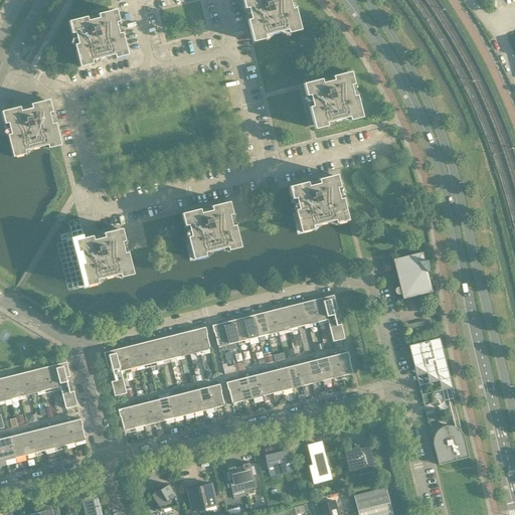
[(241,0),(244,9),(247,8),(250,19),(246,20),(252,42),(265,39),(265,36),(287,30),(288,34),(301,30),(295,8),(292,9),(289,0),(241,0)]
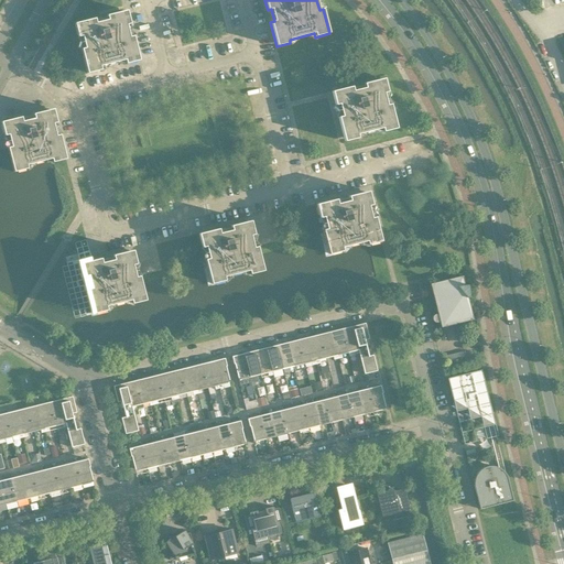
[(95,19),(78,23),(75,23),(78,38),(82,36),(85,49),(80,50),(87,74),(101,71),(100,66),(125,61),(126,64),(139,61),(133,36),(130,38),(127,25),(130,24),(127,10),(107,15),(108,20),(96,23),(95,19)]
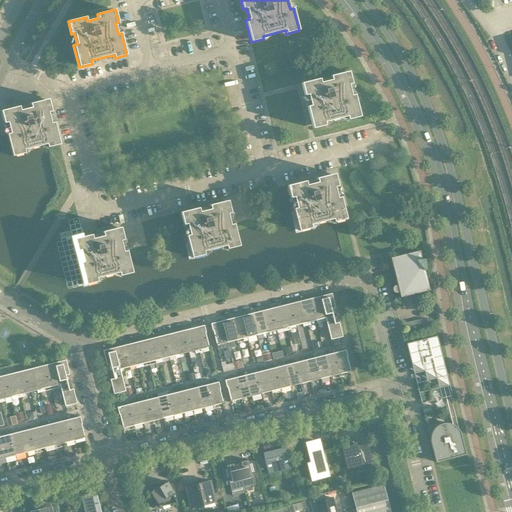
[(330,76),(331,80),(320,83),(319,79),(301,83),(304,96),(307,95),(310,106),(307,106),(312,129),(325,125),(324,122),(346,117),(347,120),(360,117),(354,95),(351,95),(348,85),(351,84),(348,71),(330,76)]
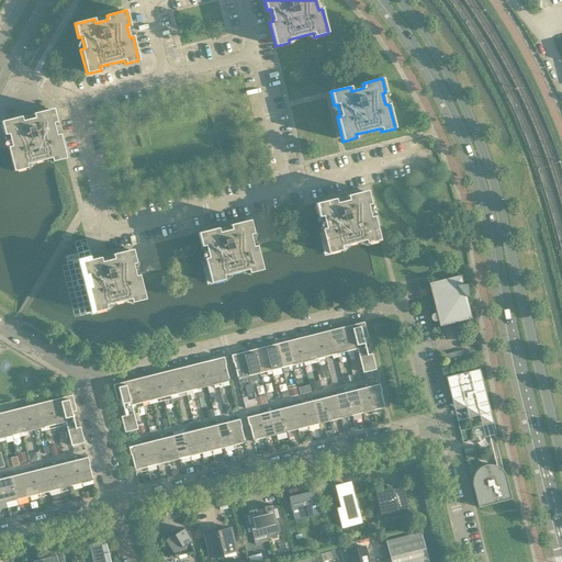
[(66,158),(59,134),(56,135),(53,123),(57,123),(53,109),(33,113),(34,119),(22,121),(21,116),(1,122),(4,135),(8,134),(11,146),(8,147),(13,171),(27,168),(26,165),(51,158),(52,161),(66,158)]
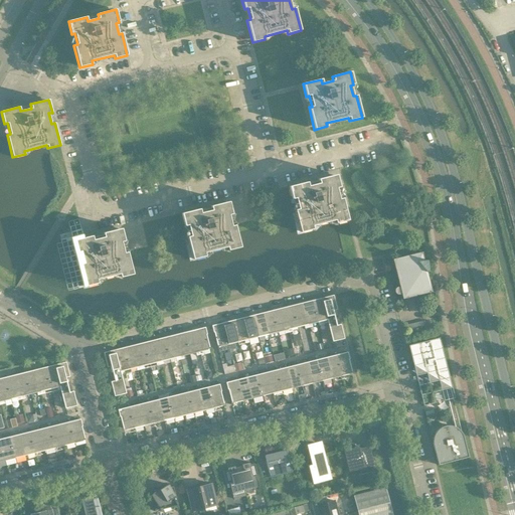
[(307,182),(292,186),(289,186),(292,199),(295,198),(298,209),(294,210),(300,232),(313,229),(312,225),(334,220),(335,223),(348,220),(342,198),(339,199),(336,188),(339,187),(336,175),(318,179),(319,183),(308,186),(307,182)]
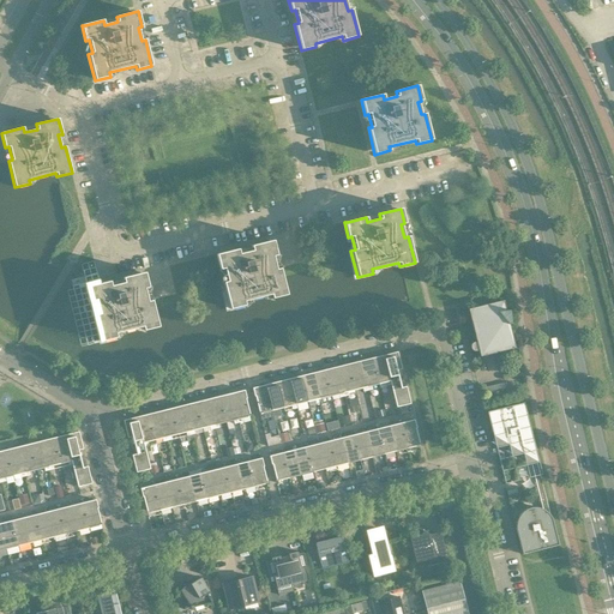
[(238,250),(220,253),(216,254),(220,270),(223,269),(227,282),(223,283),(229,309),(245,306),(244,301),(271,295),(271,299),(287,295),(280,269),(276,269),(272,257),(277,256),(272,240),(251,246),(252,251),(239,254),(238,250)]
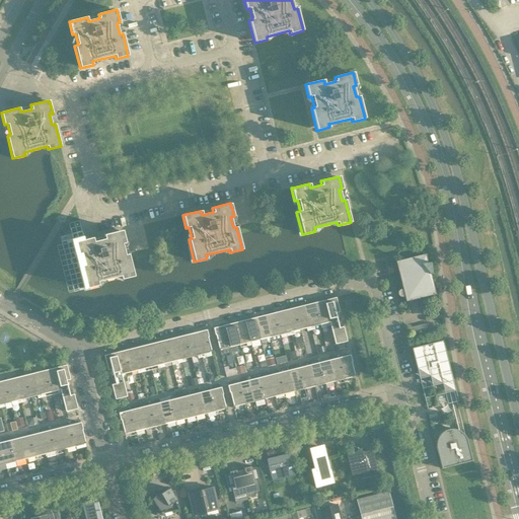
[(93,237),(78,241),(74,242),(77,255),(81,254),(83,265),(80,266),(85,289),(98,285),(98,282),(121,276),(121,280),(134,276),(129,253),(125,254),(123,243),(126,243),(123,230),(103,235),(104,239),(94,241),(93,237)]
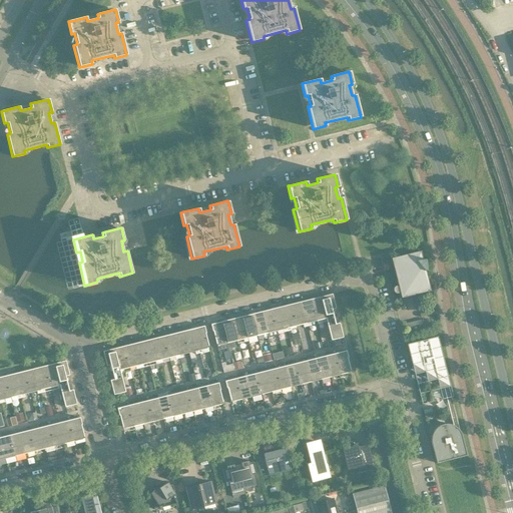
[(391,259),(398,286),(396,286),(396,287),(395,287),(394,287),(394,288),(393,289),(393,290),(393,291),(394,292),(394,293),(395,293),(396,294),(397,294),(400,294),(401,298),(410,296),(430,291),(425,272),(427,271),(426,260),(423,260),(421,251),(391,259)]
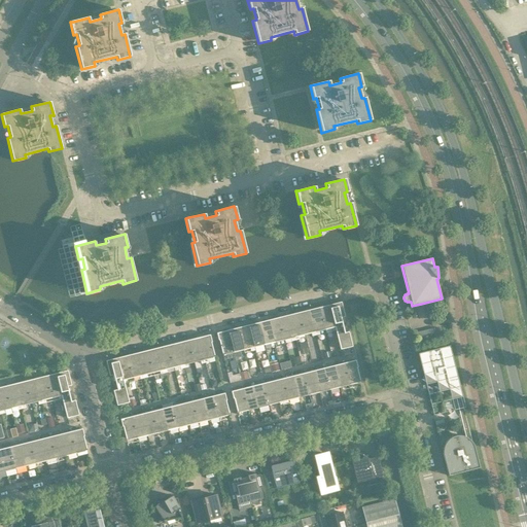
[(341,303),(329,305),(336,327),(343,325),(341,318),(344,317),(341,303)]
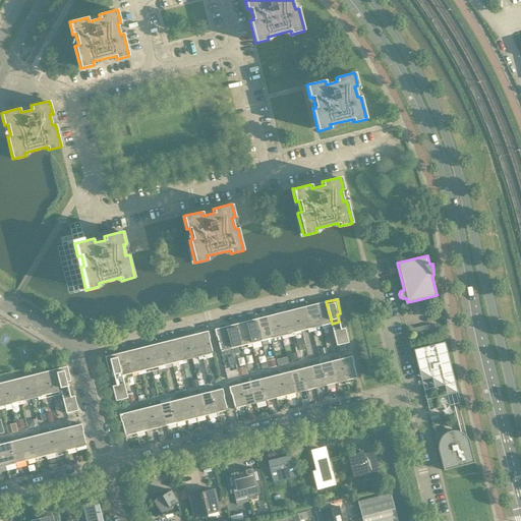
[(326,301),(320,303),(315,304),(322,326),(328,324),(329,328),(332,327),(332,324),(326,301)]
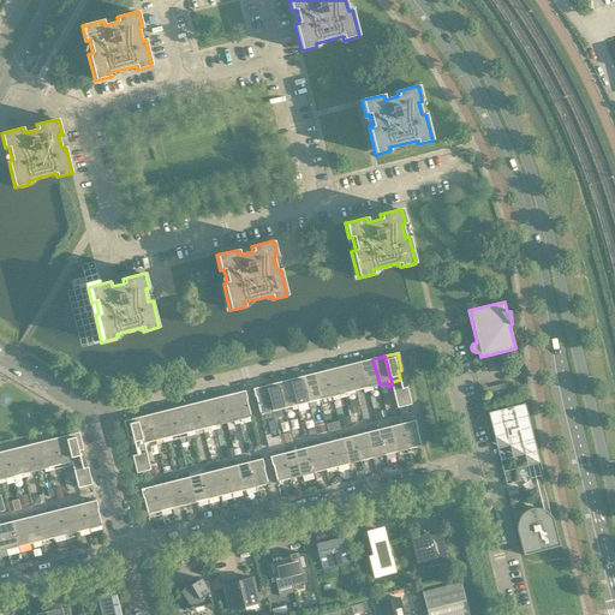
[(380,384),(372,359),(360,362),(369,392),(372,390),(371,386),(380,384)]
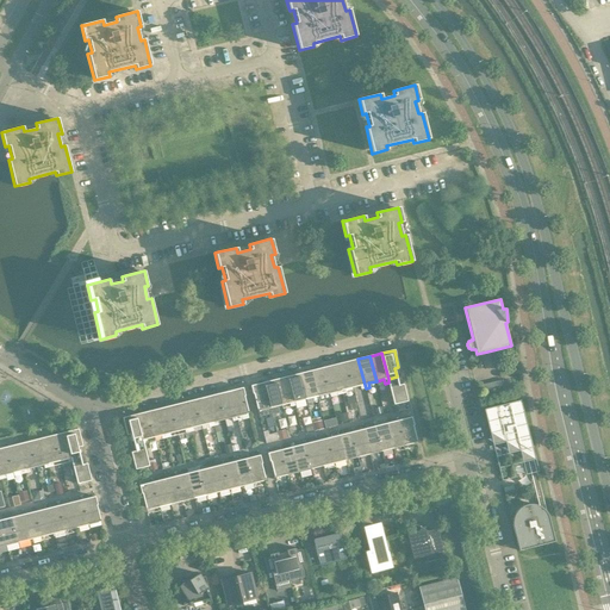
[(358,359),(350,361),(346,362),(353,387),(360,385),(361,390),(366,388),(358,359)]
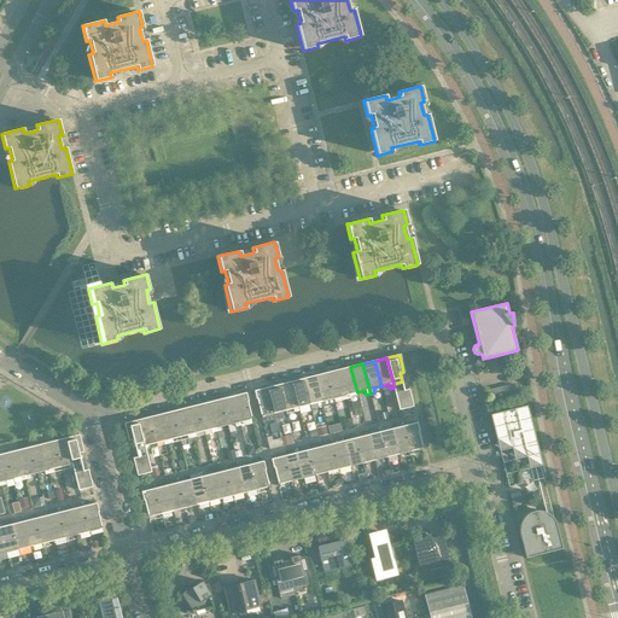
[(350,367),(347,367),(339,369),(347,400),(350,398),(350,394),(357,392),(350,367)]
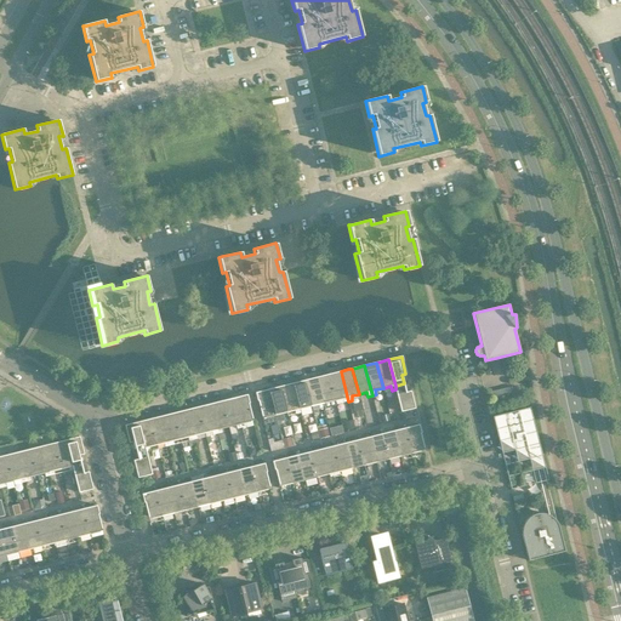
[(341,371),(332,374),(329,375),(330,379),(335,400),(342,398),(343,403),(348,402),(341,371)]
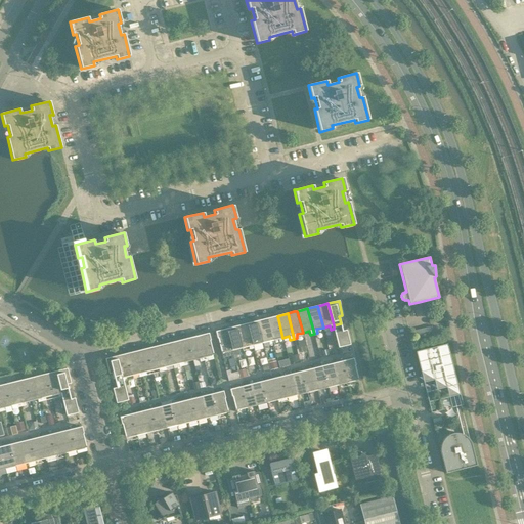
[(282,338),(278,319),(277,316),(267,318),(273,344),(273,345),(280,344),(278,339),(282,338)]
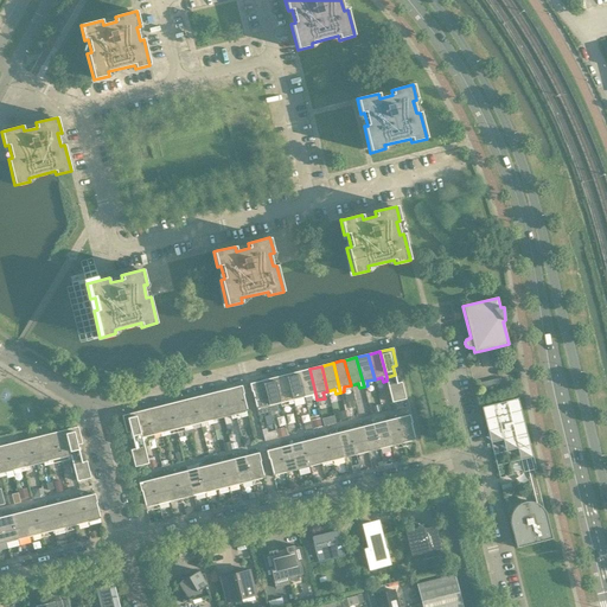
[(317,398),(310,369),(298,371),(304,397),(311,395),(312,400),(317,398)]
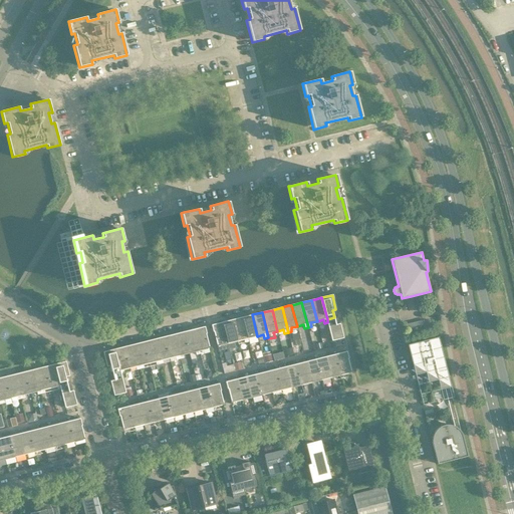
[(252,314),(242,317),(248,342),(252,341),(251,337),(257,336),(252,314)]
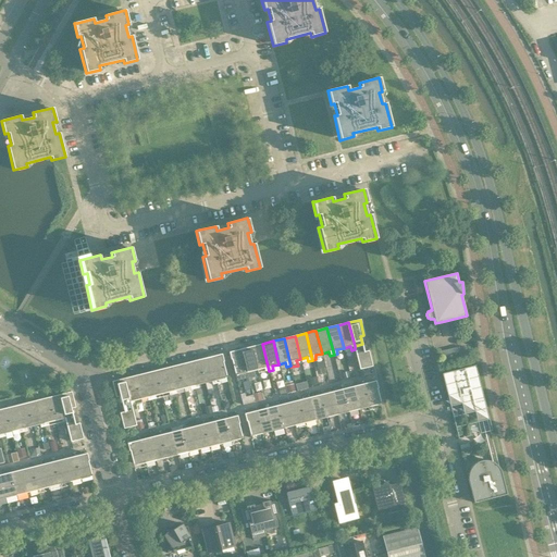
[(262,344),(256,346),(251,346),(252,349),(257,370),(264,368),(265,372),(269,371),(262,344)]
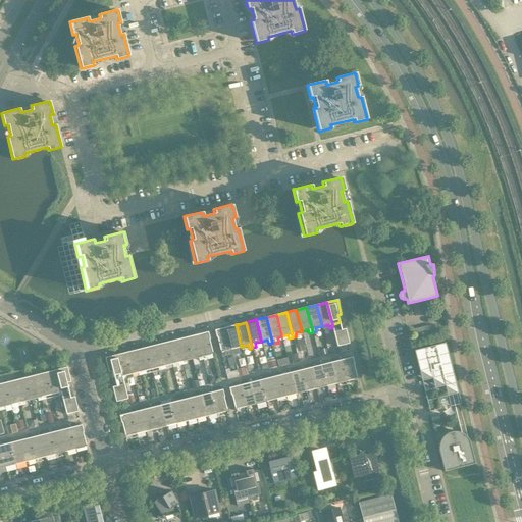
[(340,322),(332,324),(332,327),(336,347),(349,344),(345,328),(342,329),(340,322)]
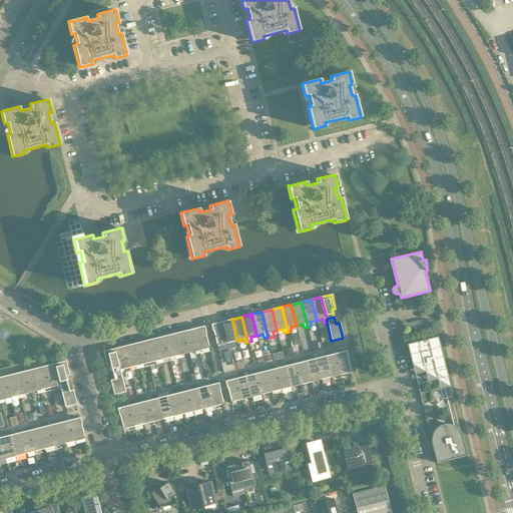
[(236,341),(232,322),(231,319),(221,322),(228,348),(234,347),(233,342),(236,341)]
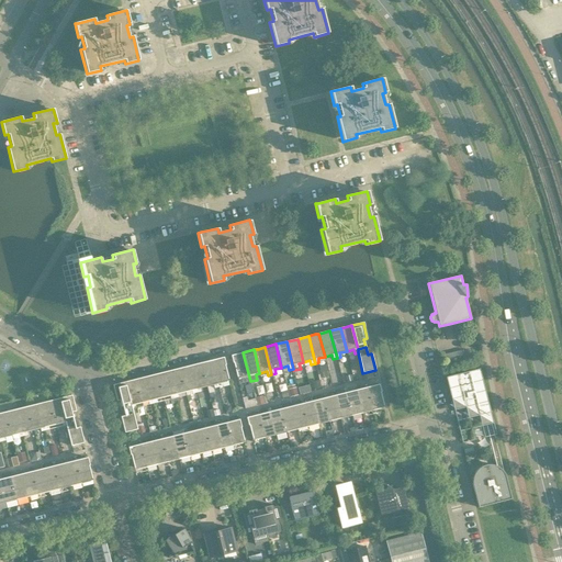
[(250,381),(243,352),(232,356),(238,384),(250,381)]
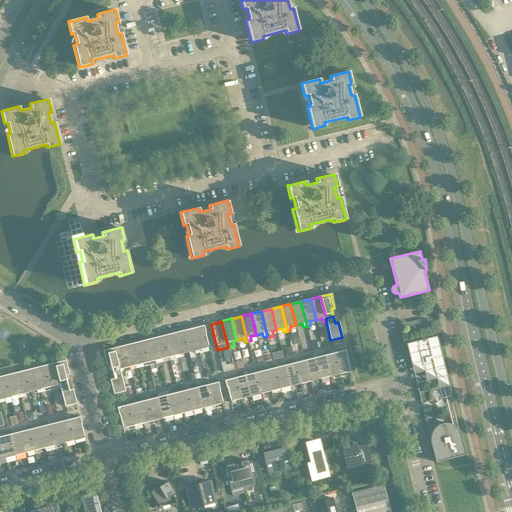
[(203,325),(193,328),(199,353),(203,352),(202,348),(209,347),(203,325)]
